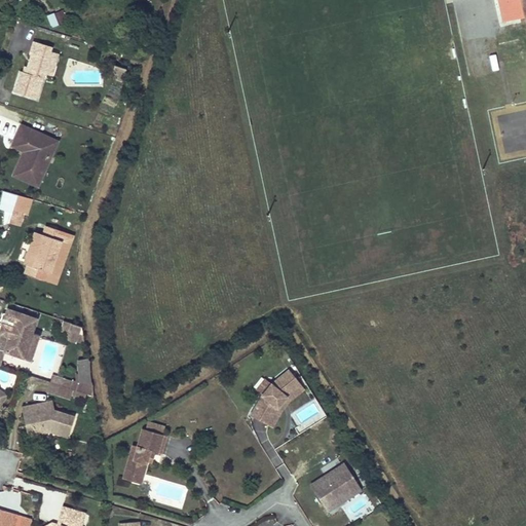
[(518,40),(511,5),(491,9),(499,44),(518,40)]
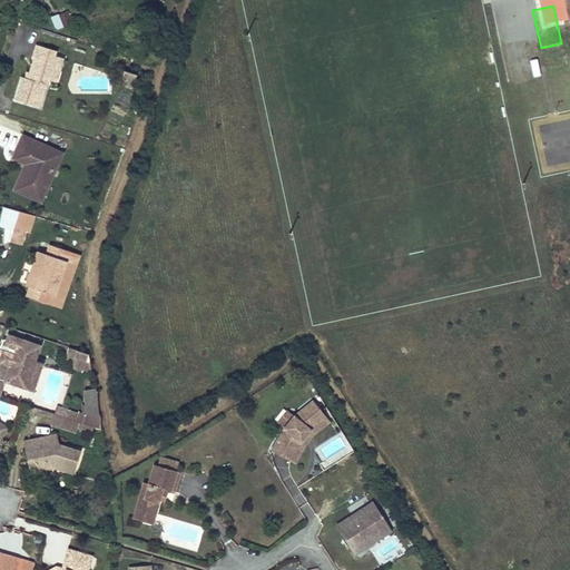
[(72,23),(67,11),(59,15),(65,27),(72,23)]
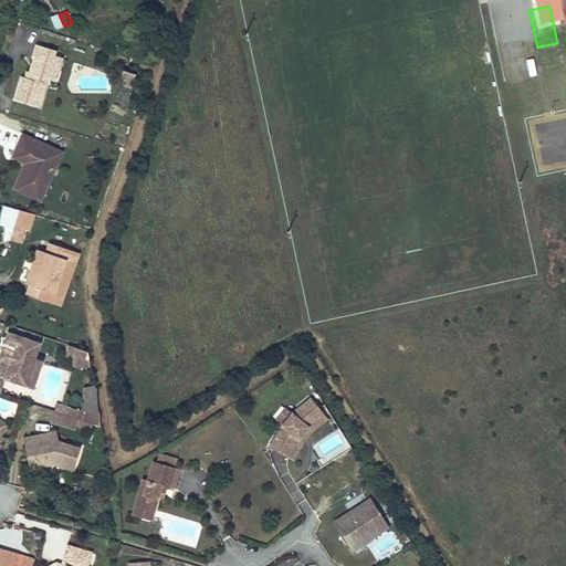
[(64,27),(59,14),(52,18),(56,30),(64,27)]
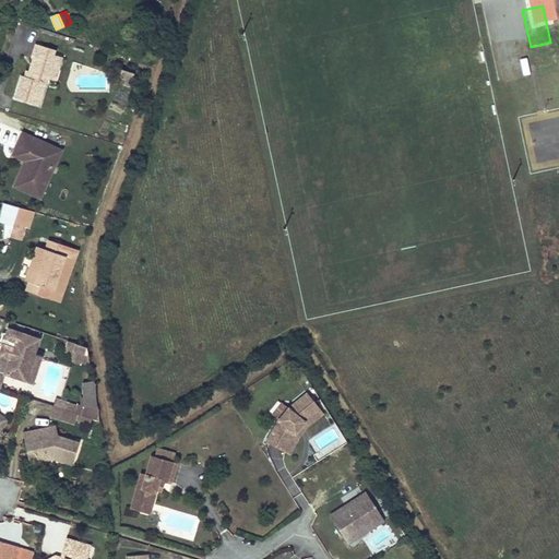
[(34,58),(37,59),(33,72),(30,71),(27,70),(25,76),(23,75),(16,97),(39,105),(48,78),(50,70),(52,68),(58,70),(62,57),(54,55),(56,49),(36,44),(32,58),(34,58)]
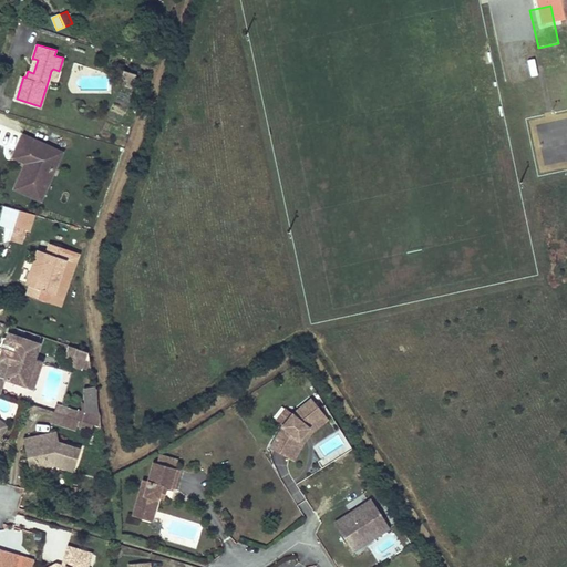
[(59,71),(53,69),(51,71),(49,79),(55,81),(59,71)]
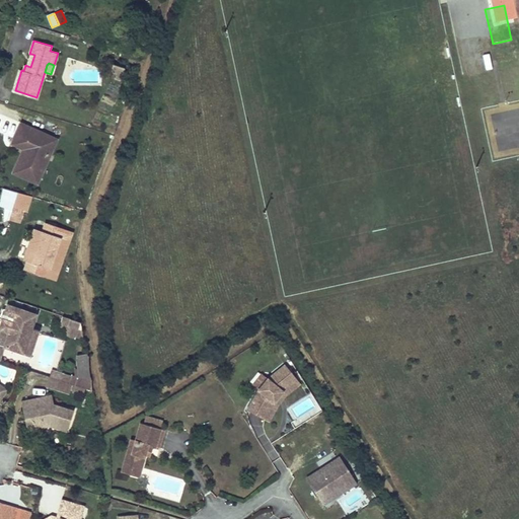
[(126,68),(113,64),(110,71),(117,73),(115,78),(121,80),(126,68)]
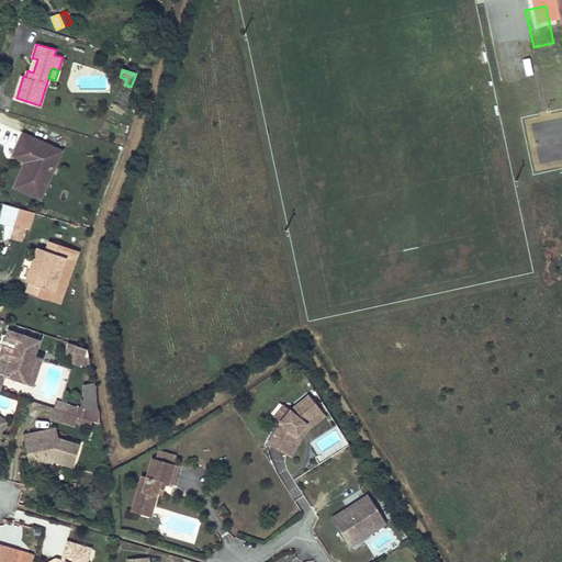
[(62,152),(23,134),(13,156),(26,163),(29,164),(26,169),(23,168),(15,188),(32,195),(40,177),(43,178),(47,177),(51,169),(53,170),(62,152)]
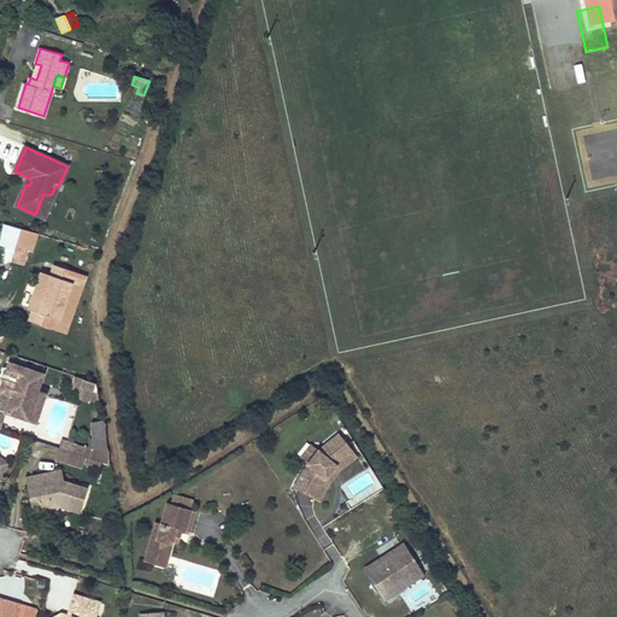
[(45,218),(58,187),(56,186),(52,194),(47,195),(43,194),(35,215),(45,218)]
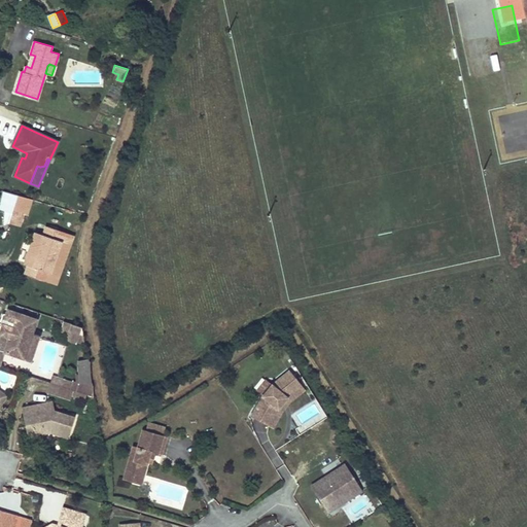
[(22,212),(27,198),(18,196),(13,210),(22,212)]
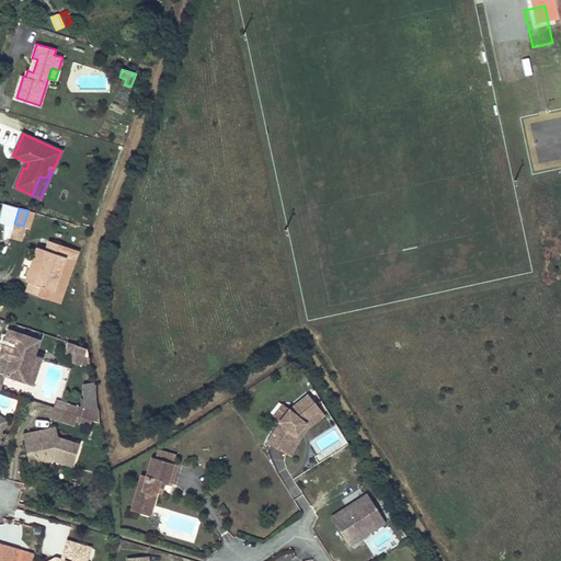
[(30,228),(34,213),(29,210),(23,226),(30,228)]
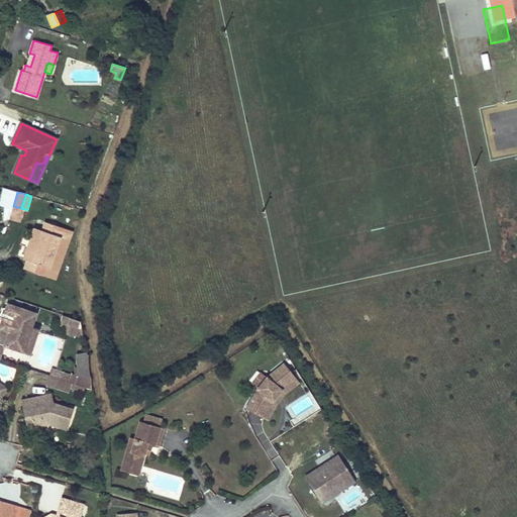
[(72,231),(45,222),(42,230),(61,236),(49,269),(59,272),(70,239),(73,231),(72,231)]
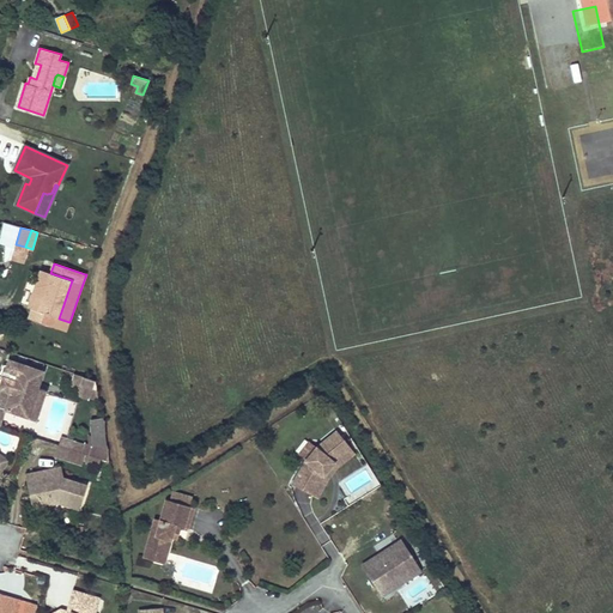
[(38,310),(50,273),(42,271),(41,269),(36,284),(28,281),(24,290),(34,292),(28,308),(31,309),(32,308),(38,310)]
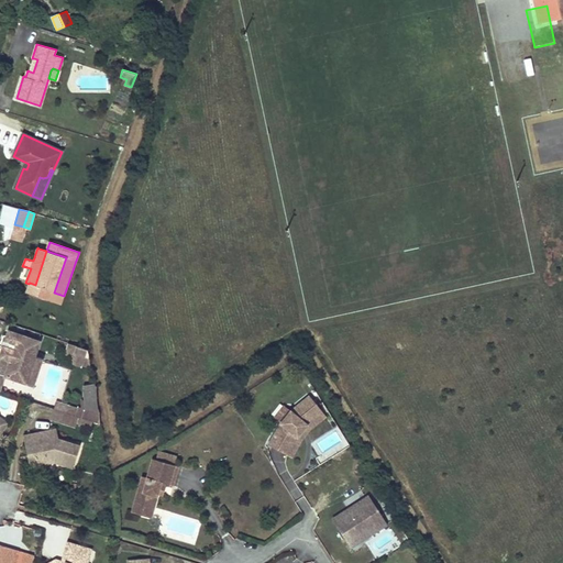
[(54,293),(66,257),(46,251),(35,285),(30,283),(29,284),(26,294),(51,301),(54,293)]
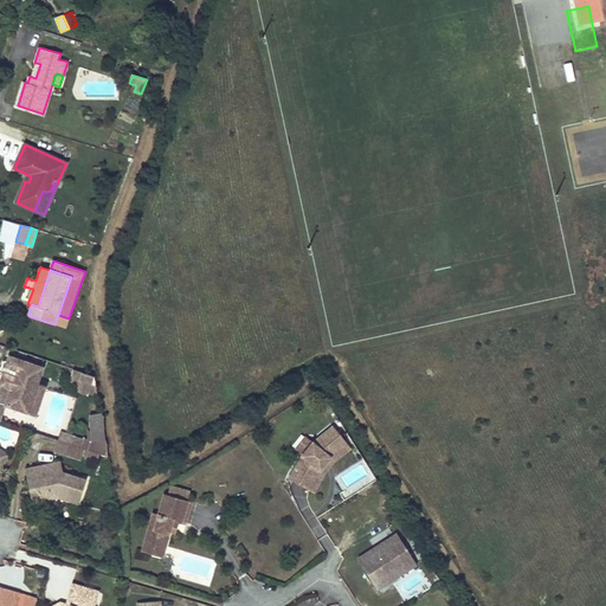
[(39,384),(44,368),(10,356),(4,374),(6,374),(15,378),(6,405),(28,413),(34,397),(42,399),(46,386),(39,384)]
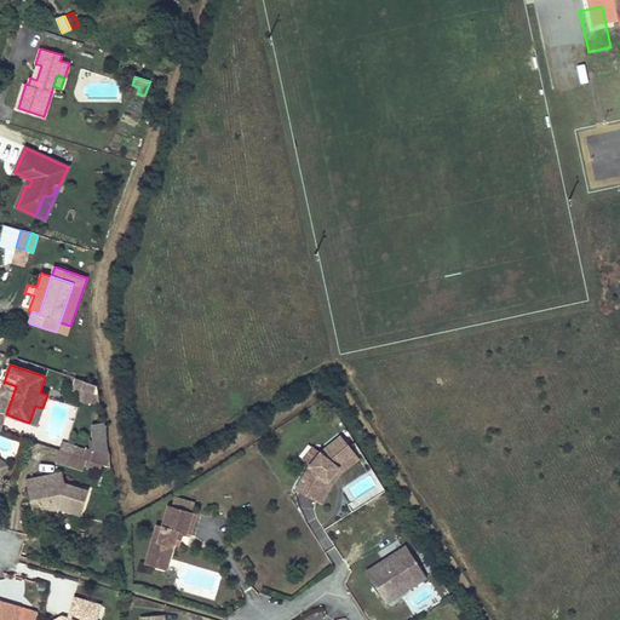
[(97,385),(84,380),(80,391),(93,395),(97,385)]
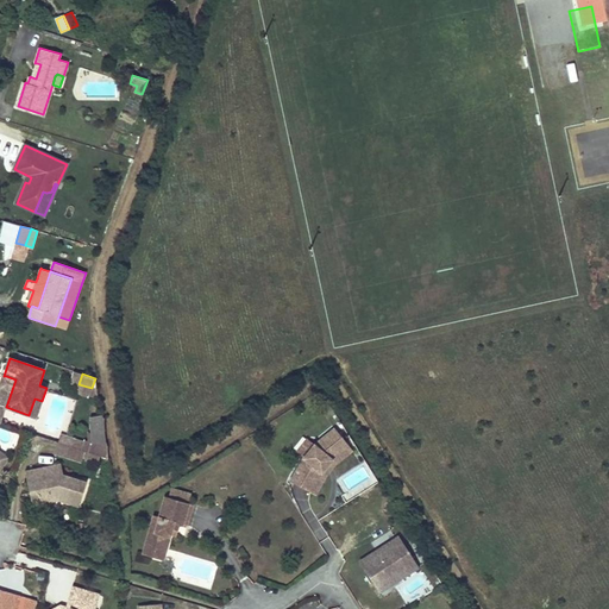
[(6,407),(16,380),(6,376),(0,393),(0,424),(6,407)]
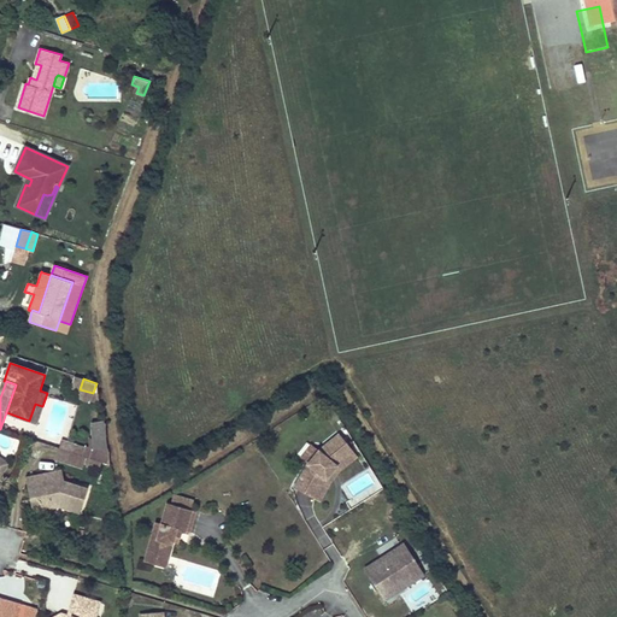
[(42,406),(35,404),(29,421),(37,423),(42,406)]
